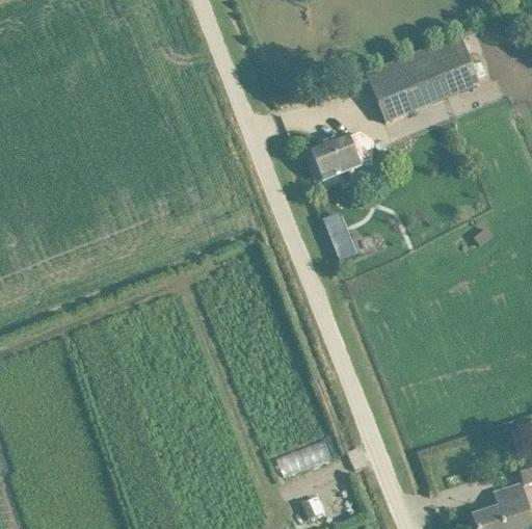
[(461,34),(386,67),(366,74),(386,122),(480,83),(477,75),(485,72),(481,61),(473,64),(461,34)]
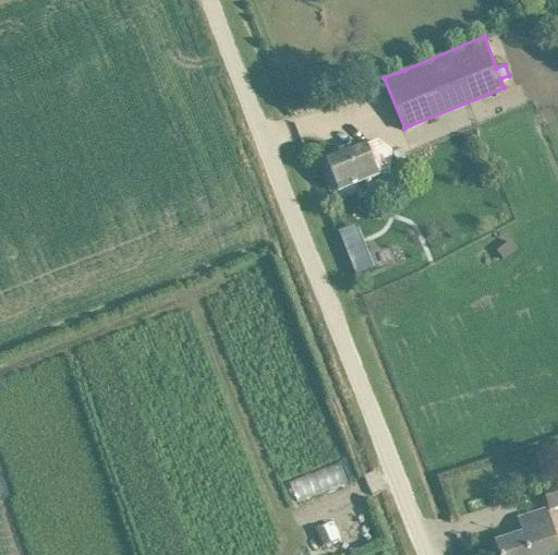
[(366,141),(326,157),(339,190),(379,173),(378,171),(390,166),(391,149),(378,140),(367,144),(366,141)]
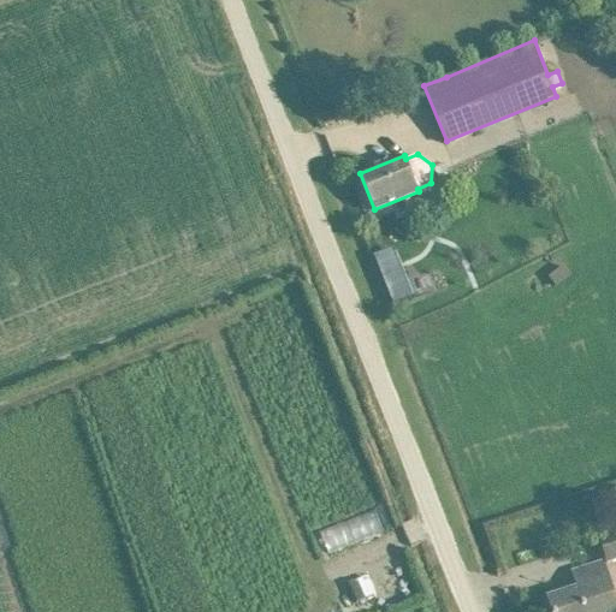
[(391,249),(373,256),(392,306),(412,298),(391,249)]
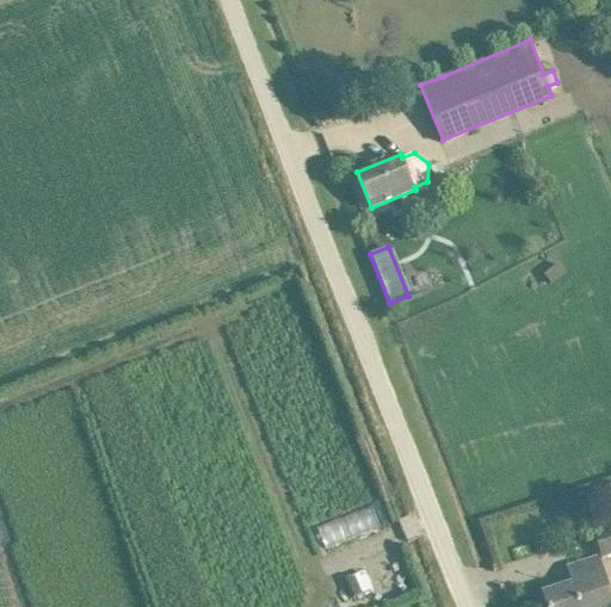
[(559,261),(543,273),(550,282),(566,271),(559,261)]
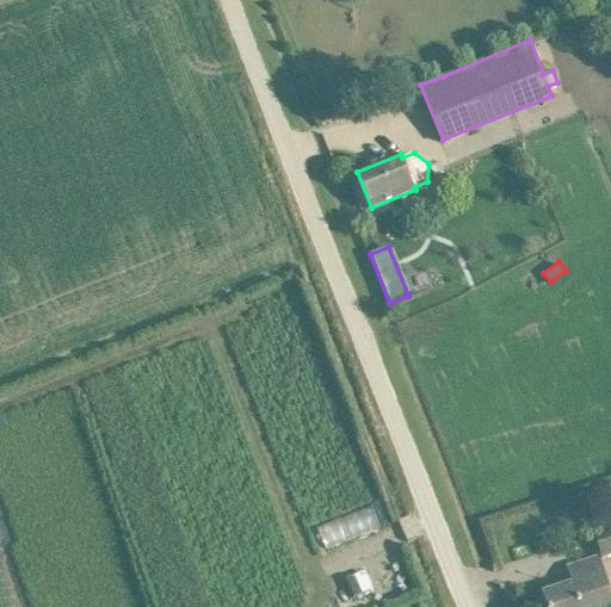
[(396,497),(401,513),(415,508),(411,493),(396,497)]
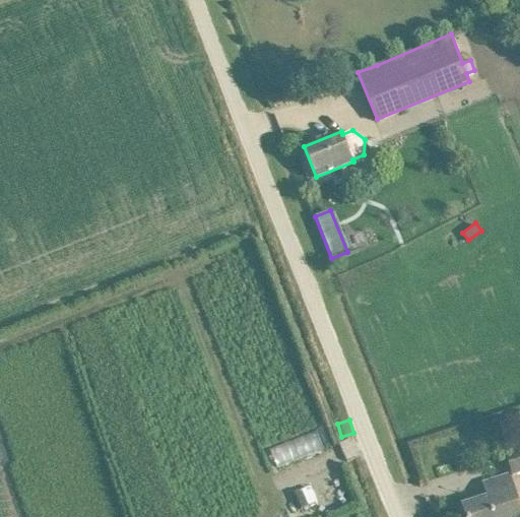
[(519,449),(506,454),(512,473),(519,470),(519,449)]
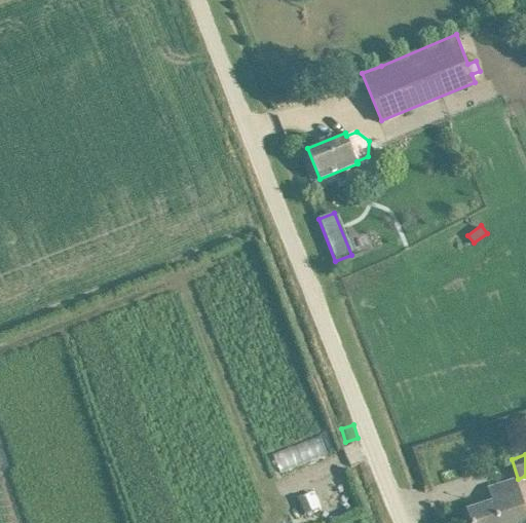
[(306,464),(289,469),(293,488),(310,484),(306,464)]
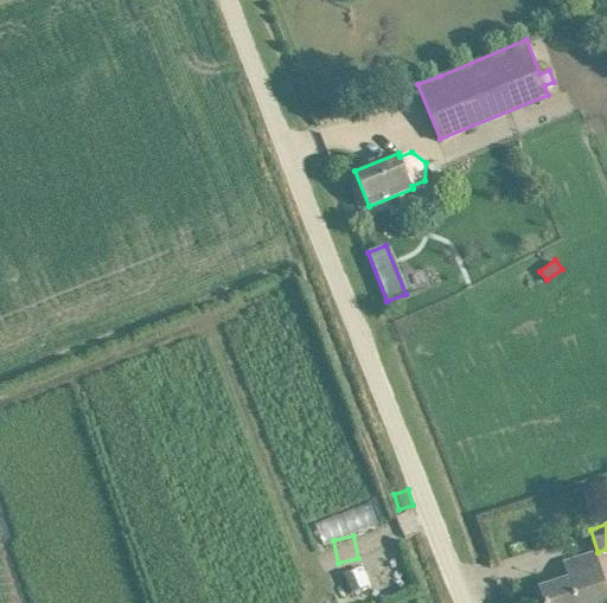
[(606,602),(606,595),(593,552),(564,562),(570,579),(541,589),(544,602),(606,602)]
